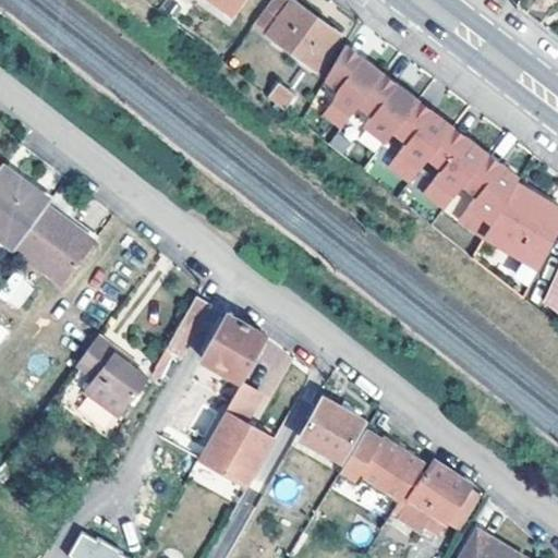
[(244,0),(222,0),(237,10),(244,0)]
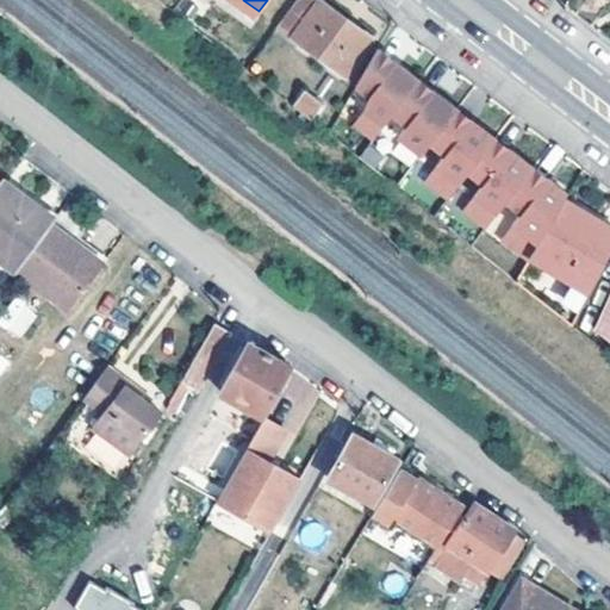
[(375,36),(327,0),(299,0),(282,23),(348,72),(375,36)]
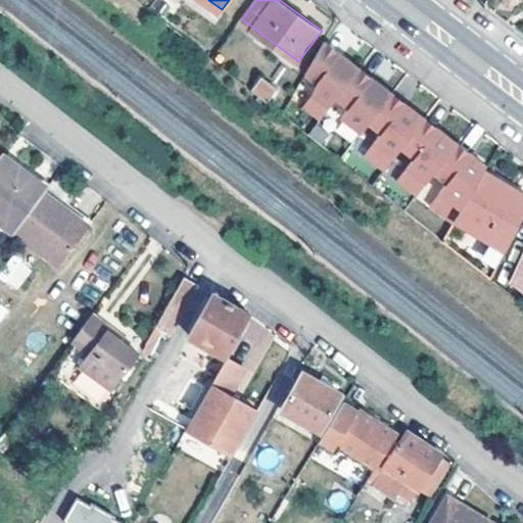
[(321,49),(335,60),(340,54),(325,43),(321,49)]
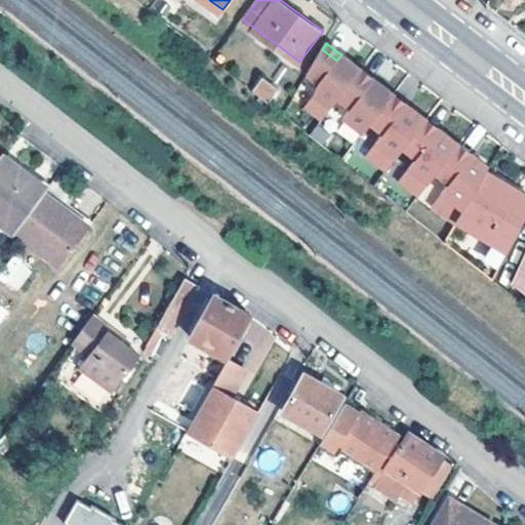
[(339,97),(357,75),(361,69),(341,54),(336,61),(322,49),(308,74),(320,83),(316,96),(331,109),(339,97)]
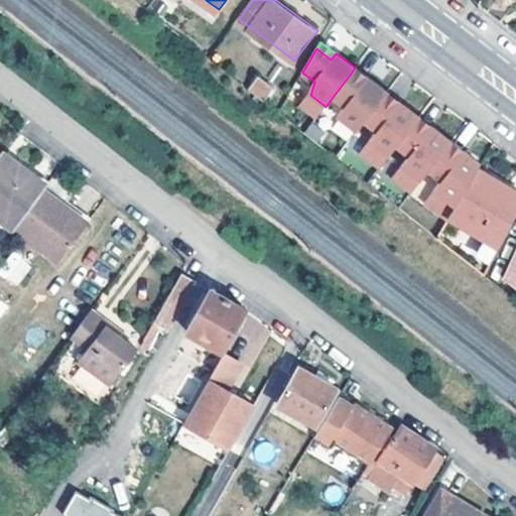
[(355,68),(351,74),(363,83),(367,77),(355,68)]
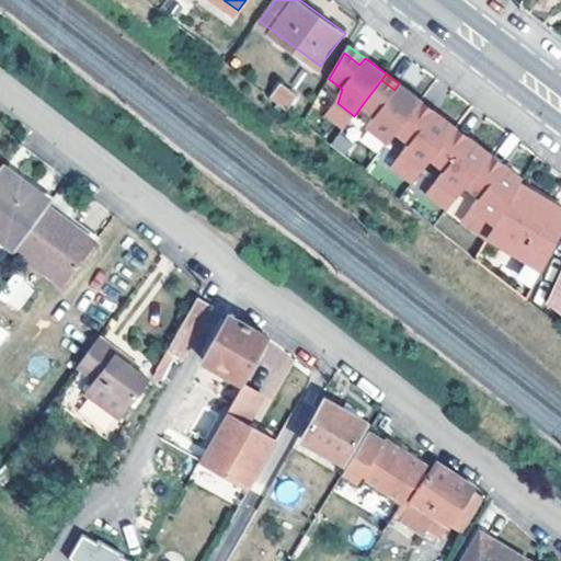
[(287,80),(273,99),(290,112),(305,94),(287,80)]
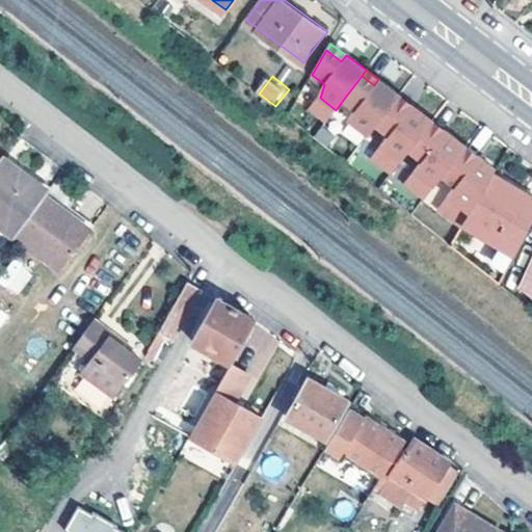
[(362,76),(344,99),(357,109),(349,120),(370,135),(378,124),(395,101),(400,95),(378,79),(374,85),(362,76)]
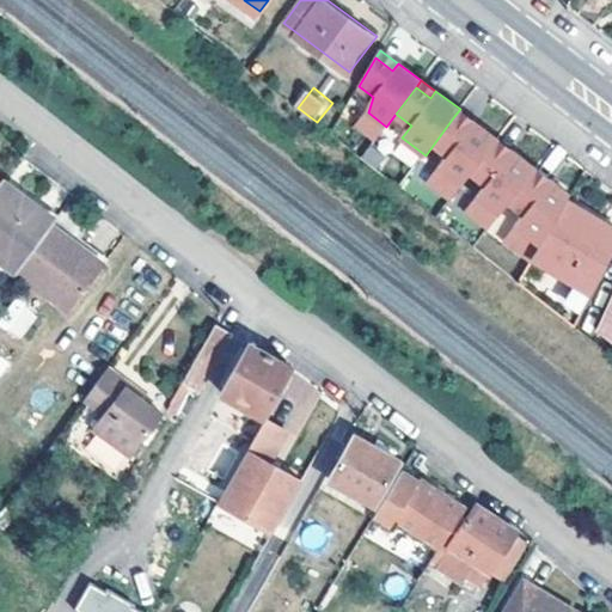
[(460,109),(454,116),(469,127),(475,120),(460,109)]
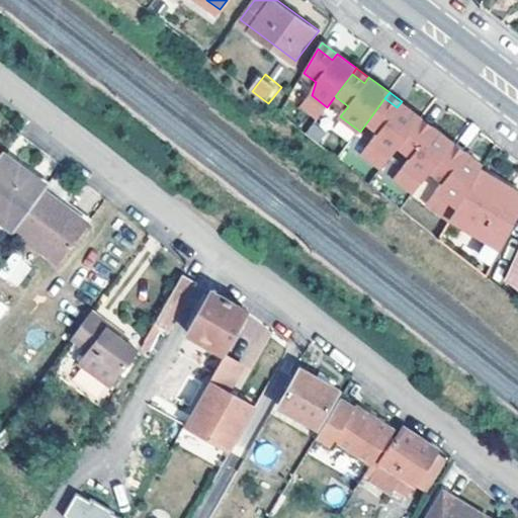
[(384,98),(368,120),(381,131),(373,141),(393,156),(401,145),(418,122),(422,116),(402,101),(397,107),(384,98)]
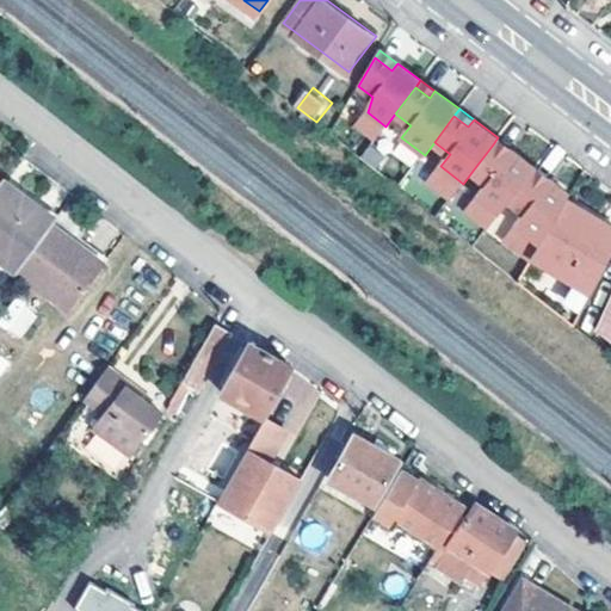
[(498,137),(493,144),(507,155),(513,148),(498,137)]
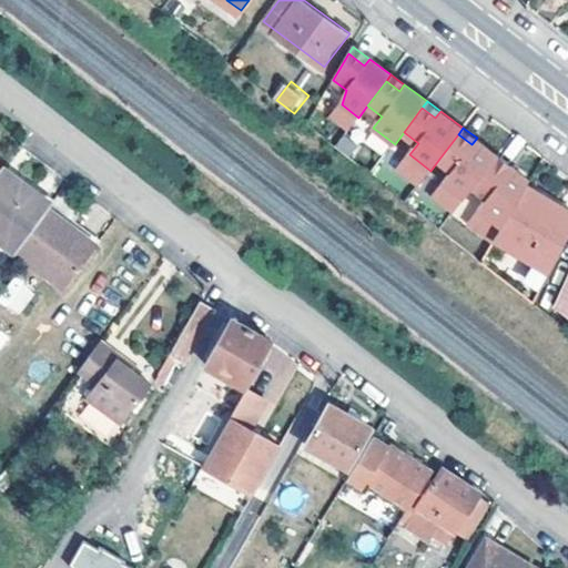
[(472,144),(458,134),(439,159),(454,170),(446,181),(467,198),(476,185),(494,161),(499,154),(477,138),(472,144)]
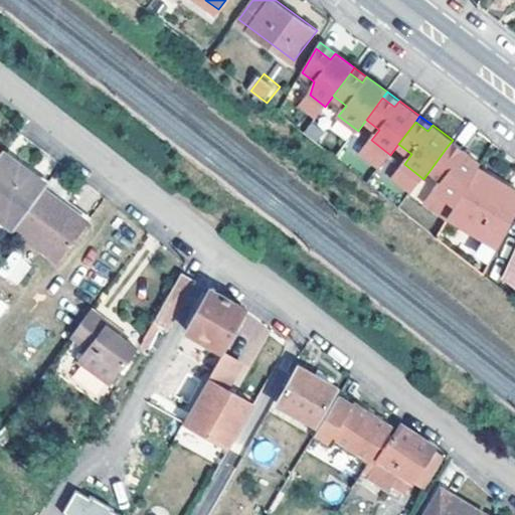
[(453,140),(448,146),(462,156),(466,150),(453,140)]
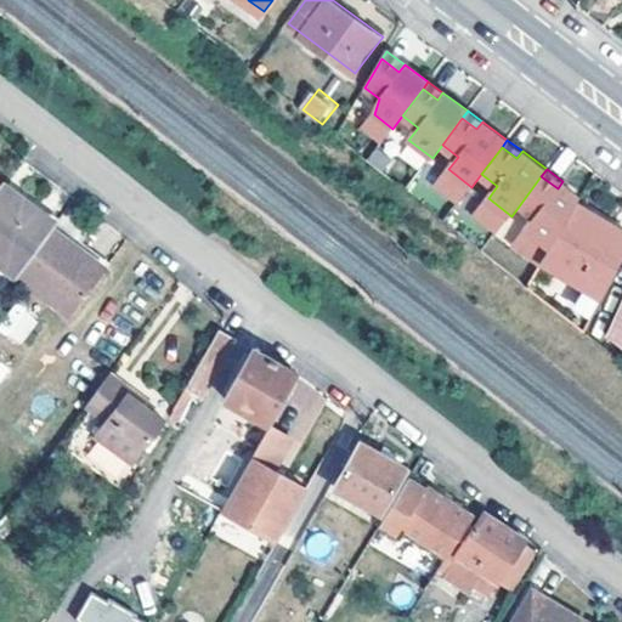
[(541,176),(521,203),(536,215),(527,227),(553,247),(580,202),(583,196),(563,181),(558,188),(541,176)]
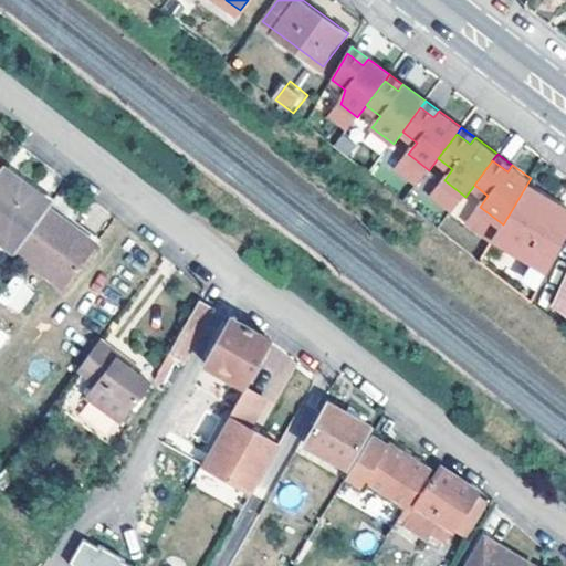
[(50,201),(3,167),(0,173),(0,240),(13,251),(14,250),(46,206),(50,201)]
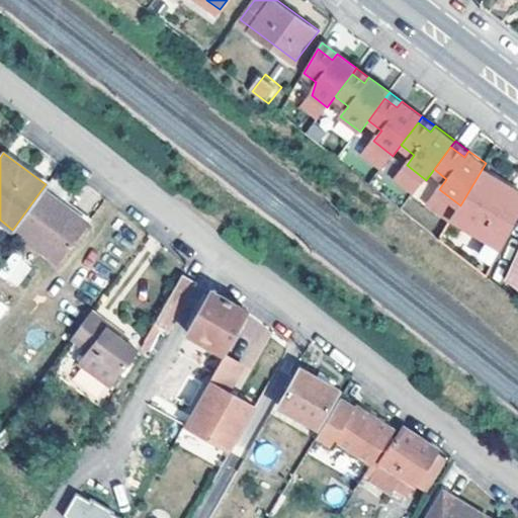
[(460,205),(453,217),(505,246),(517,223),(517,199),(510,195),(514,187),(483,168),(460,205)]
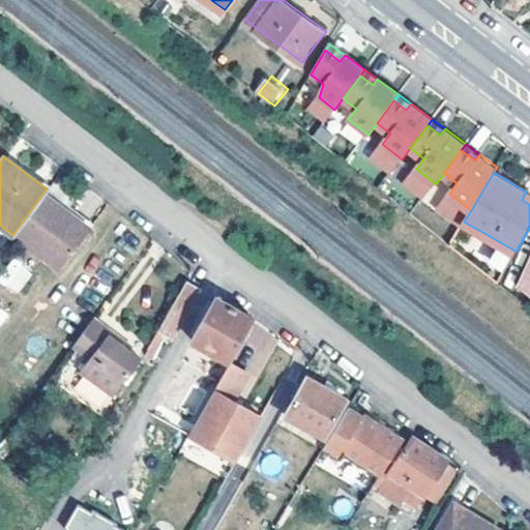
[(43,193),(13,234),(59,266),(88,226),(43,193)]
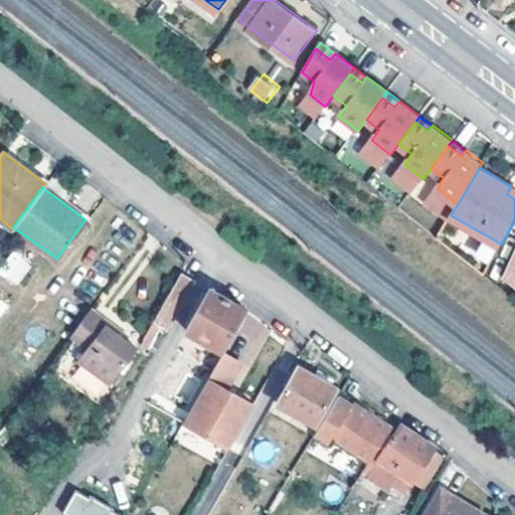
[(0,244),(12,228),(0,218),(0,244)]
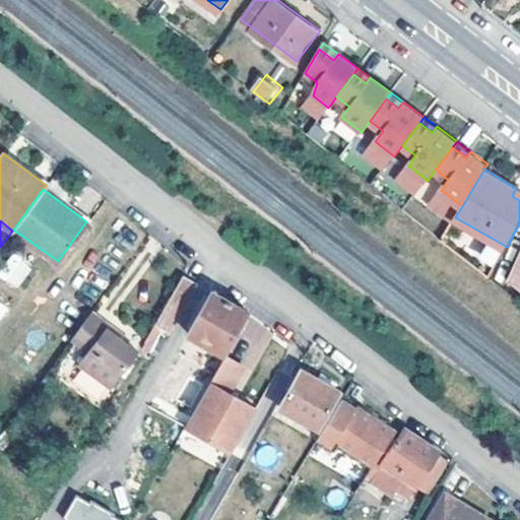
[(12,252),(0,270),(0,276),(17,288),(33,266),(12,252)]
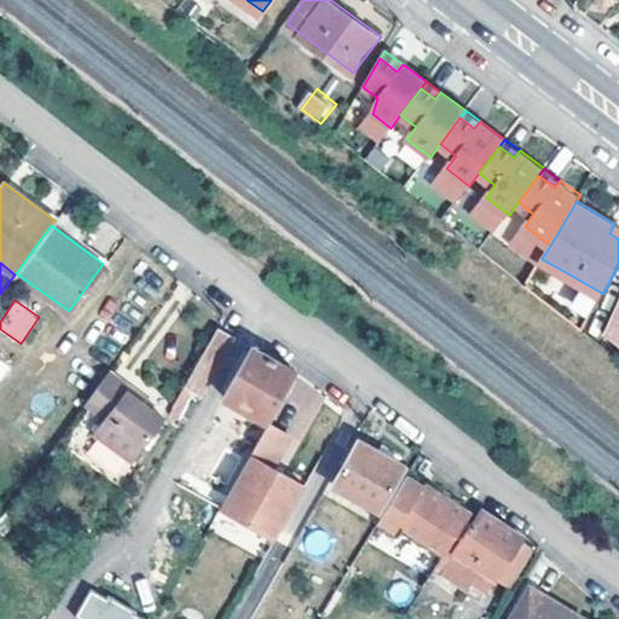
[(618,307),(607,331),(618,341),(618,307)]
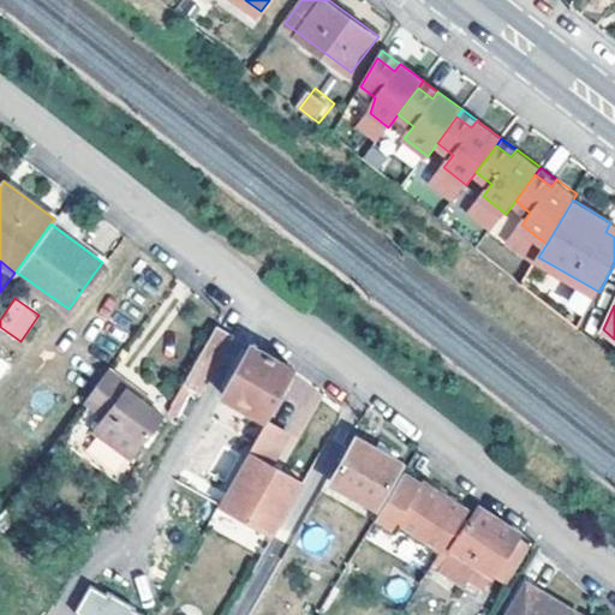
[(234,334),(218,324),(184,383),(201,393),(234,334)]
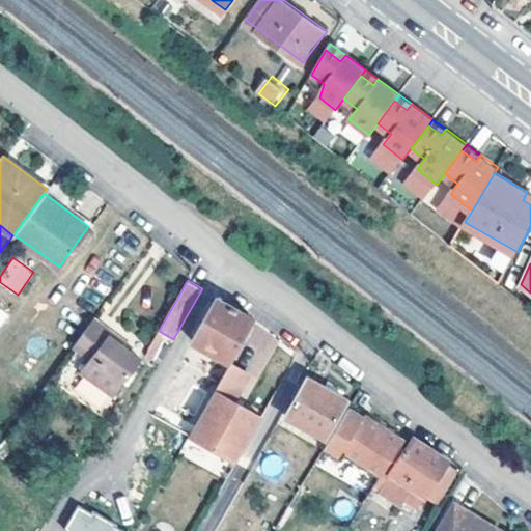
[(256,318),(218,298),(193,341),(231,362),(256,318)]
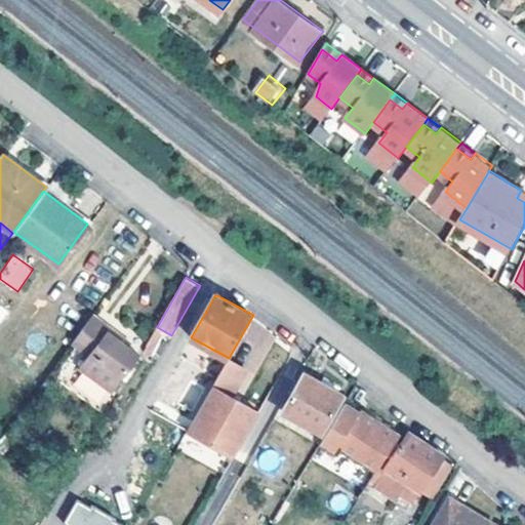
[(81,366),(112,390),(139,356),(125,345),(128,340),(93,315),(73,342),(89,356),(81,366)]
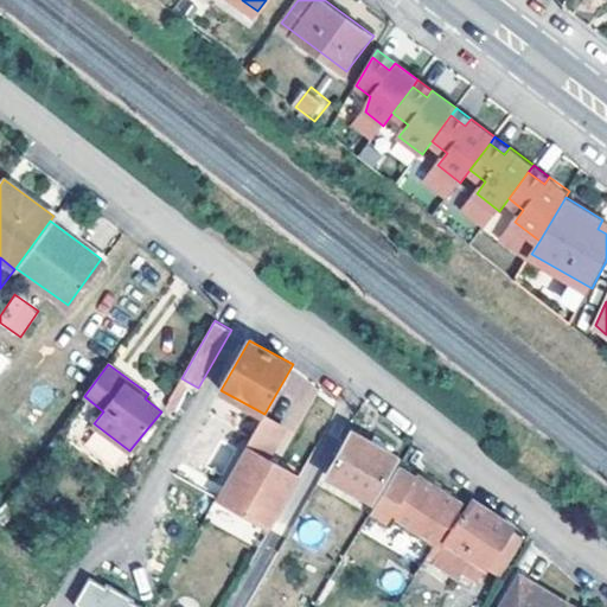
[(198,388),(181,378),(165,406),(180,415),(198,388)]
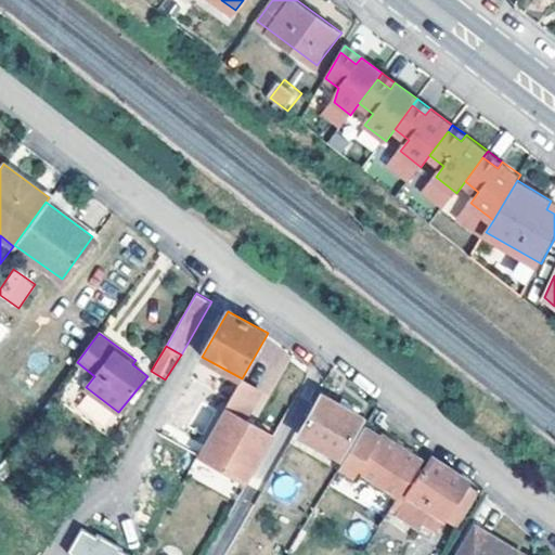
[(261,390),(242,378),(215,427),(199,454),(229,472),(256,424),(246,418),(261,390)]
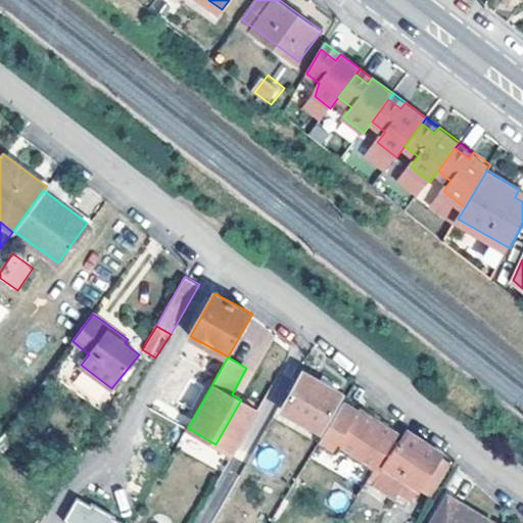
[(320,430),(341,393),(303,373),(282,409),(320,430)]
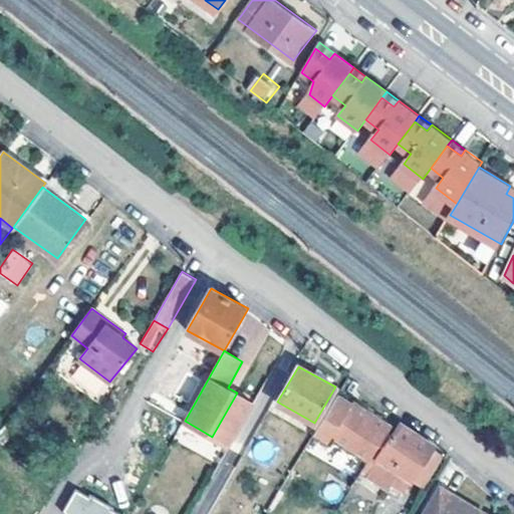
[(230,447),(255,403),(237,393),(212,437),(230,447)]
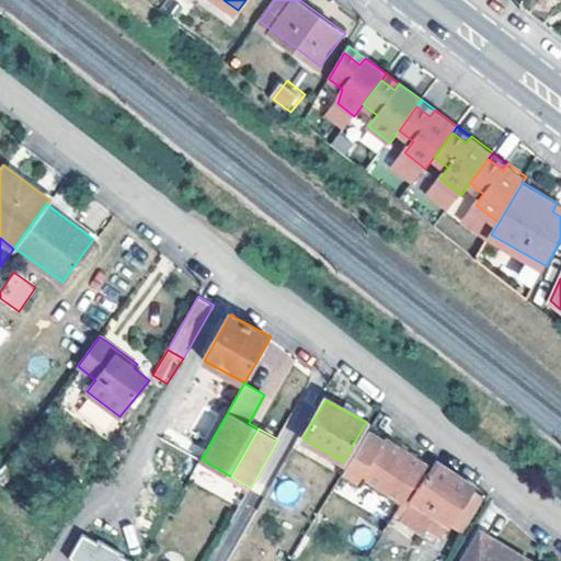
[(377,513),(388,519),(423,464),(386,439),(384,443),(365,432),(345,466),(363,476),(389,492),(377,513)]
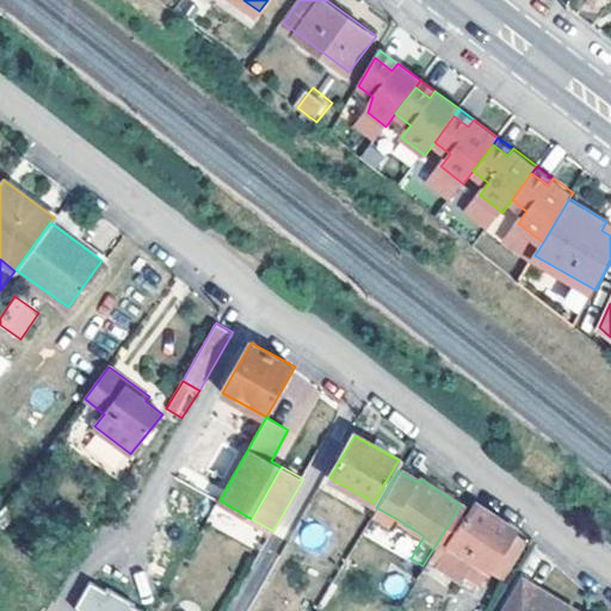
[(434,568),(457,582),(473,561),(487,569),(517,529),(494,513),(476,503),(434,568)]
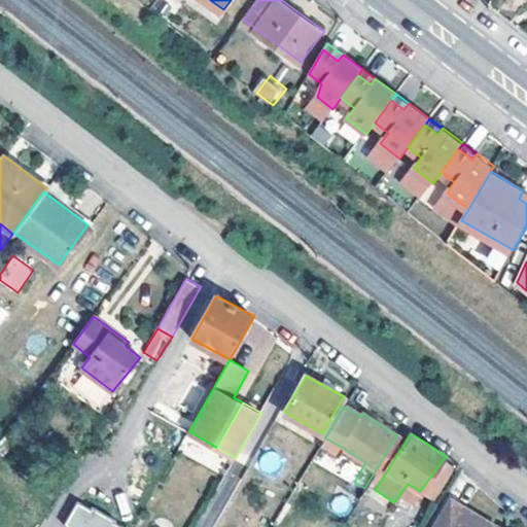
[(420,491),(432,500),(455,465),(446,456),(420,491)]
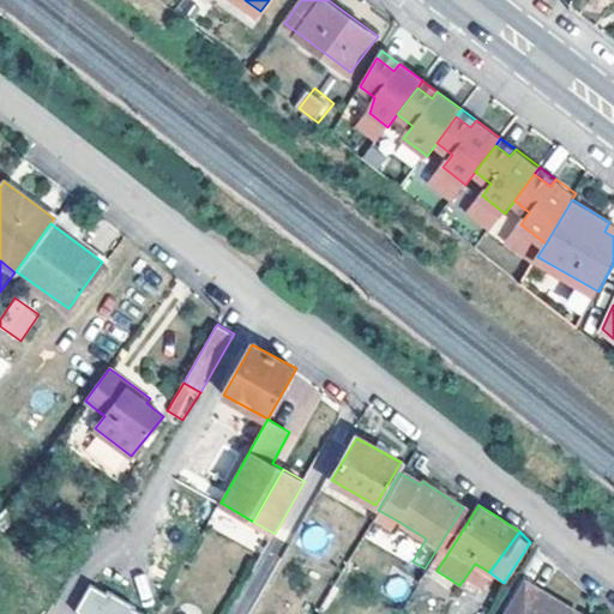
[(405,575),(416,581),(425,569),(413,561),(405,575)]
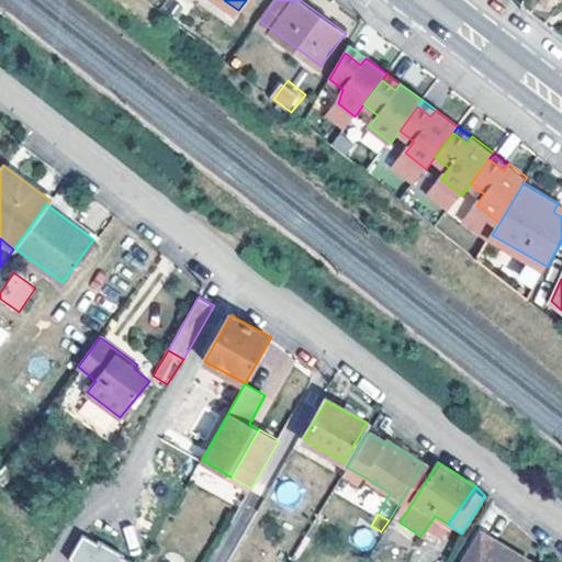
[(435,546),(448,524),(435,516),(420,536),(435,546)]
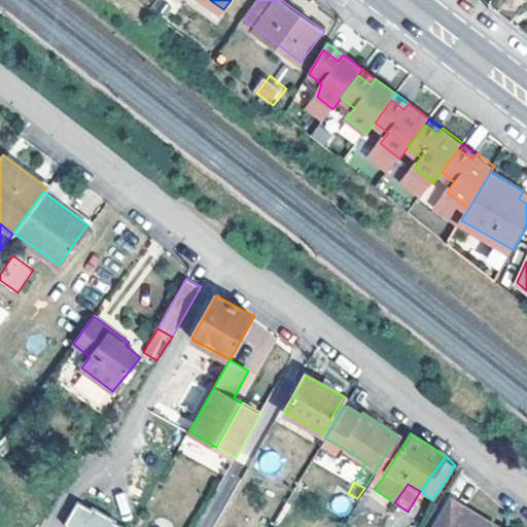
[(494,526),(495,526),(450,499),(433,526),(494,526)]
